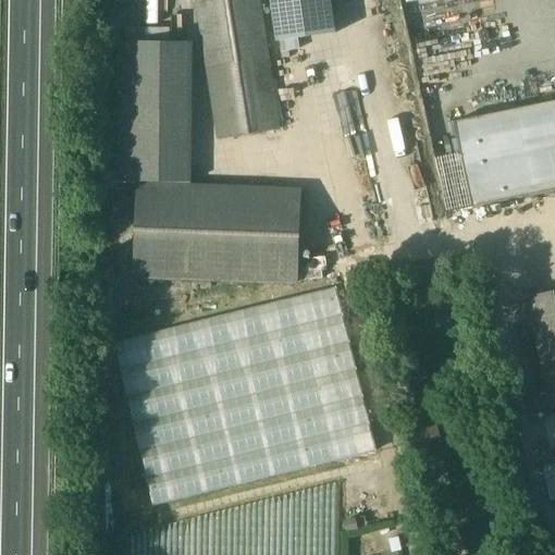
[(194,0),(214,137),(278,128),(257,0),(194,0)]
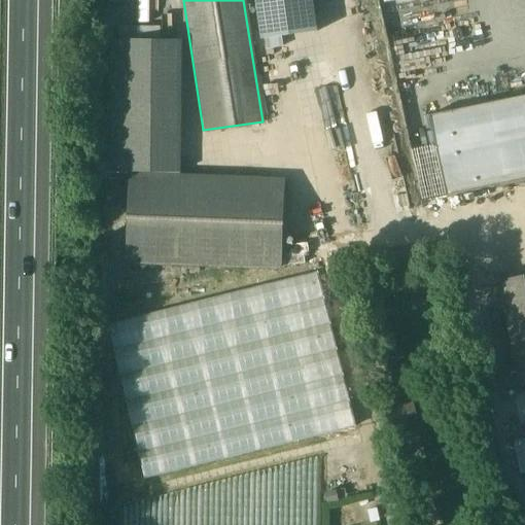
[(315,28),(310,0),(253,0),(259,35),(315,28)]
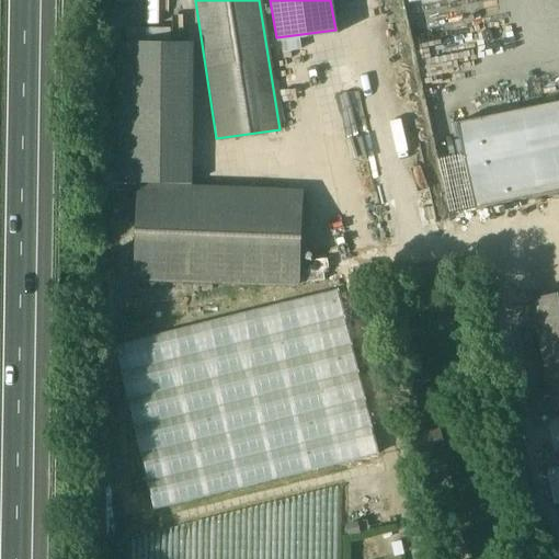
[(558,99),(455,121),(472,206),(558,187),(558,99)]
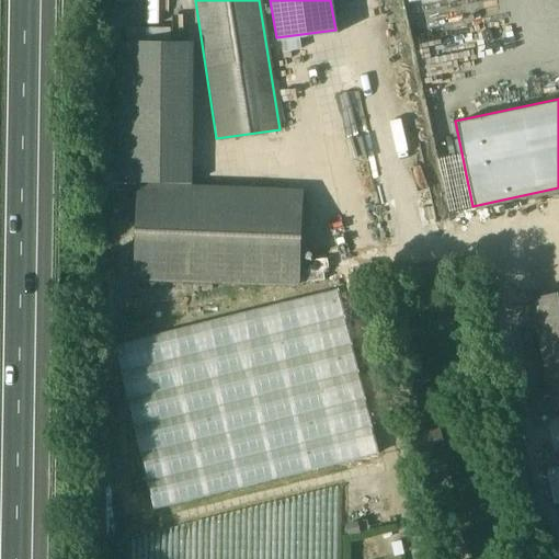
[(133,278),(299,286),(303,189),(137,181),(133,278)]
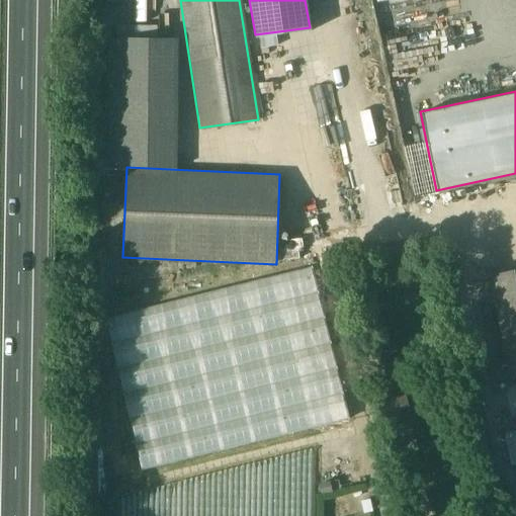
[(515,374),(515,267),(488,273),(509,375),(515,374)]
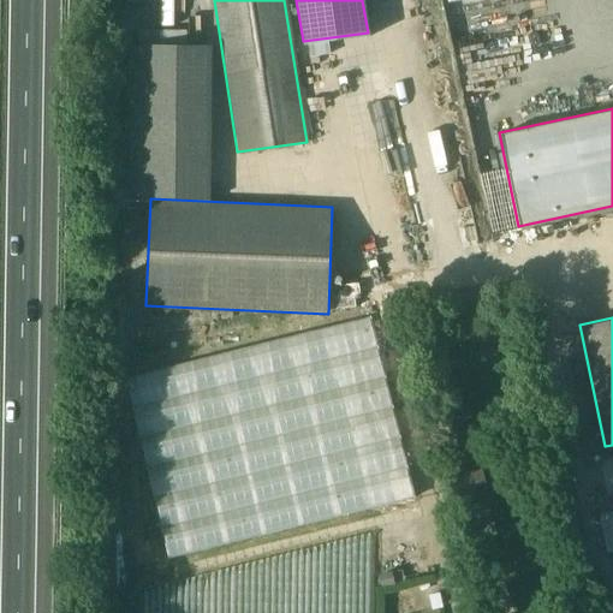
[(372,320),(124,379),(167,558),(415,499),(372,320)]
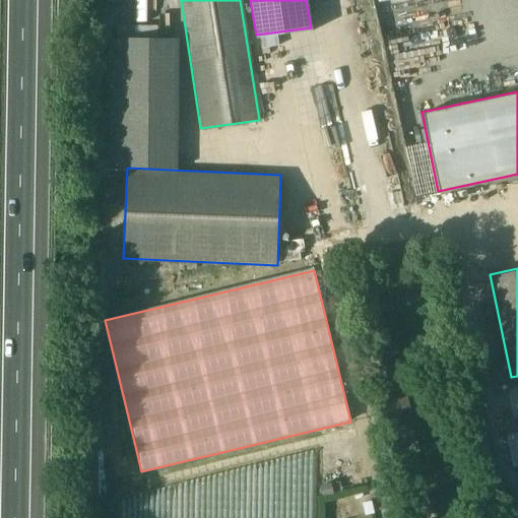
[(364,355),(367,370),(378,368),(375,353),(364,355)]
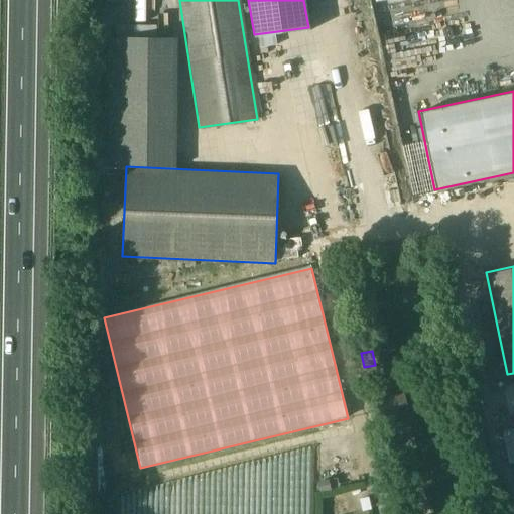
[(376,393),(383,421),(409,413),(401,386),(376,393)]
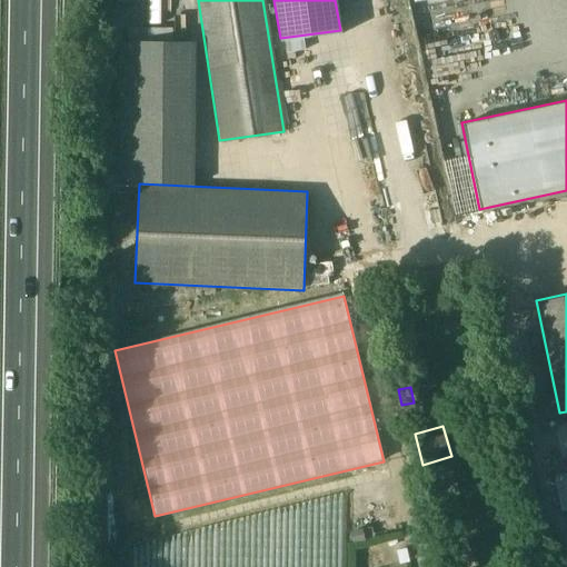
[(566,509),(566,470),(557,474),(566,509)]
